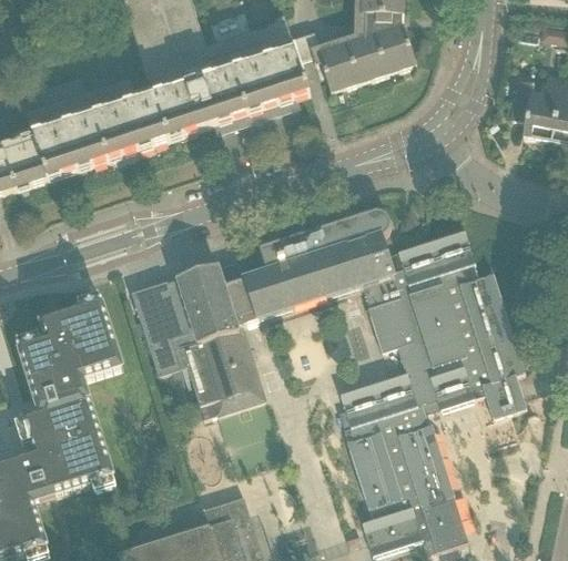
[(286,18),(205,44),(191,0),(123,0),(151,83),(134,89),(130,75),(24,110),(30,125),(12,131),(16,142),(0,146),(0,194),(216,124),(219,131),(297,105),(295,99),(311,93),(298,54),(293,39),(286,18)]
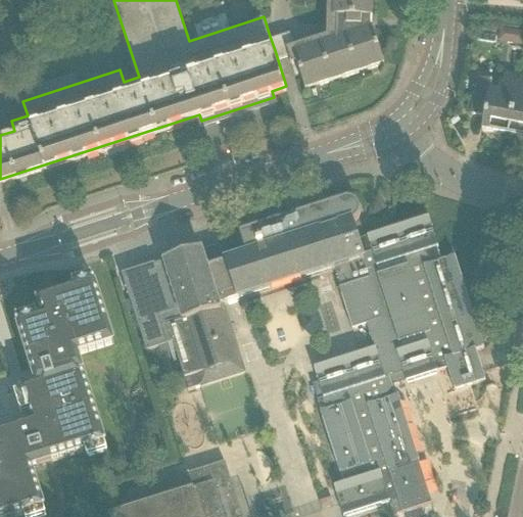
[(371,24),(371,0),(327,0),(326,32),(293,42),(289,30),(275,35),(270,36),(275,50),(286,47),(290,61),(296,59),(304,85),(383,59),(372,24),(371,24)]
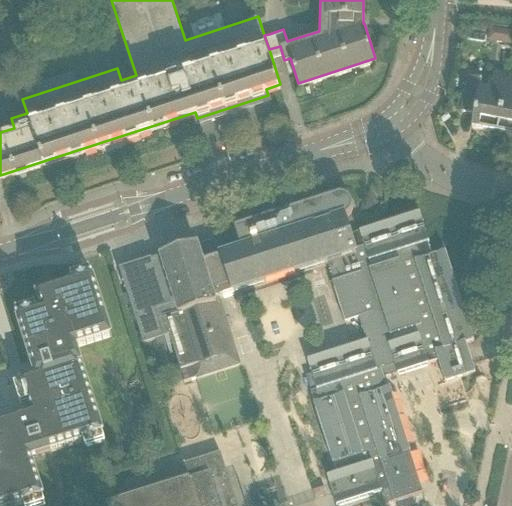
[(489,23),(487,36),(503,39),(505,26),(489,23)]
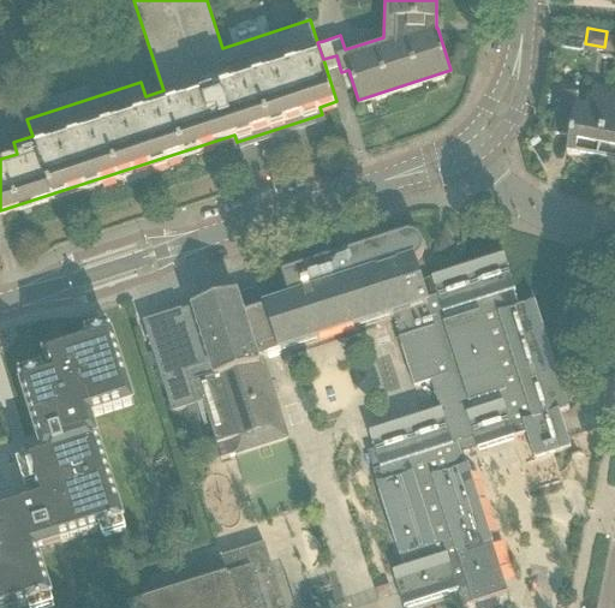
[(598,154),(611,83),(593,81),(590,103),(577,101),(578,90),(562,87),(554,129),(569,131),(566,149),(598,154)]
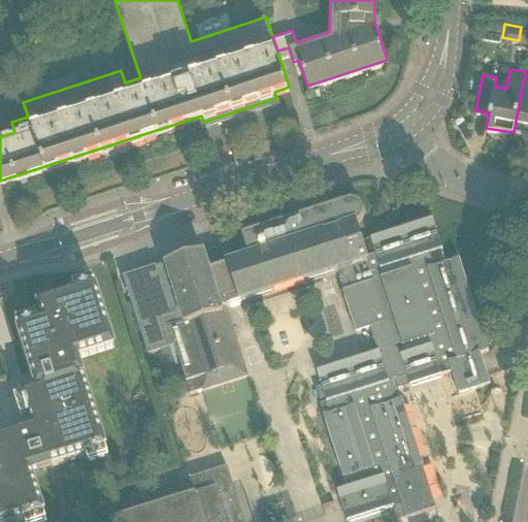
[(527,71),(525,71),(514,132),(527,135),(527,71)]
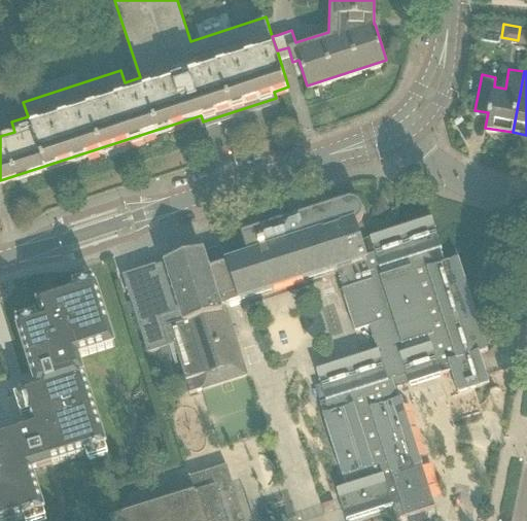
[(354,197),(352,197),(350,197),(348,197),(347,197),(241,231),(248,251),(227,258),(227,259),(223,261),(220,252),(209,255),(212,265),(208,266),(203,246),(164,258),(165,261),(154,264),(154,262),(123,272),(147,350),(173,342),(188,389),(200,386),(200,387),(248,373),(225,302),(238,299),(238,301),(242,300),(242,303),(337,273),(336,270),(338,269),(343,285),(341,286),(354,327),(367,323),(376,348),(316,367),(325,395),(319,397),(323,410),(322,410),(342,472),(344,472),(347,482),(336,485),(346,517),(392,501),(395,515),(434,502),(421,460),(422,459),(400,393),(399,393),(396,384),(409,380),(409,381),(441,371),(441,370),(450,367),(457,388),(489,379),(479,348),(487,346),(458,253),(444,258),(441,245),(442,245),(431,214),(370,234),(375,248),(364,252),(354,219),(356,218),(358,217),(359,215),(360,214),(361,212),(362,210),(362,208),(362,206),(361,204),(360,202),(359,201),(358,199),(356,198),(354,197)]
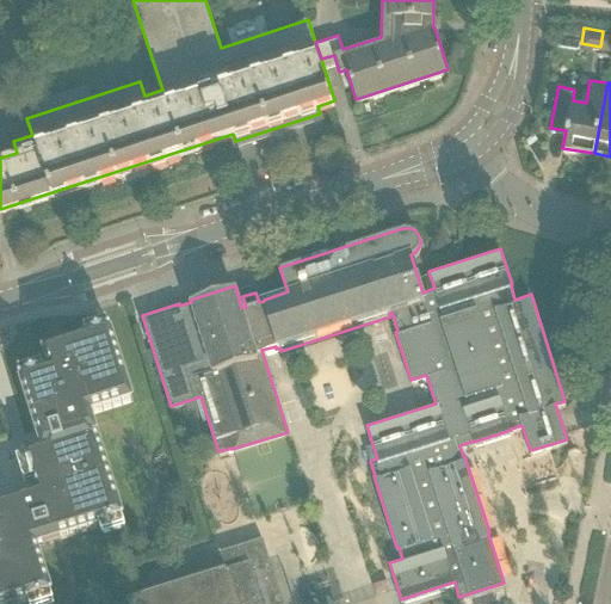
[(0,603),(28,596),(28,598),(30,603),(34,603),(54,598),(51,591),(51,590),(36,541),(98,521),(99,523),(102,530),(124,523),(122,515),(123,515),(90,410),(131,396),(110,325),(86,333),(86,334),(44,347),(50,367),(44,369),(44,367),(20,375),(42,444),(24,450),(31,474),(32,474),(37,487),(0,498),(0,603)]
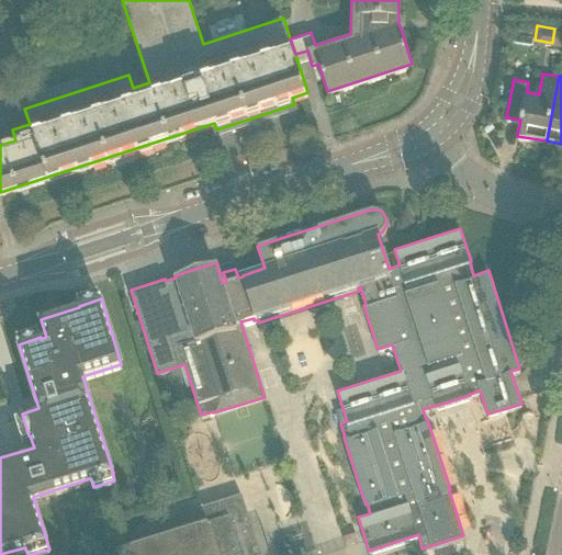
[(253,554),(239,511),(247,509),(242,490),(136,523),(142,542),(116,550),(117,554),(261,554),(253,554)]
